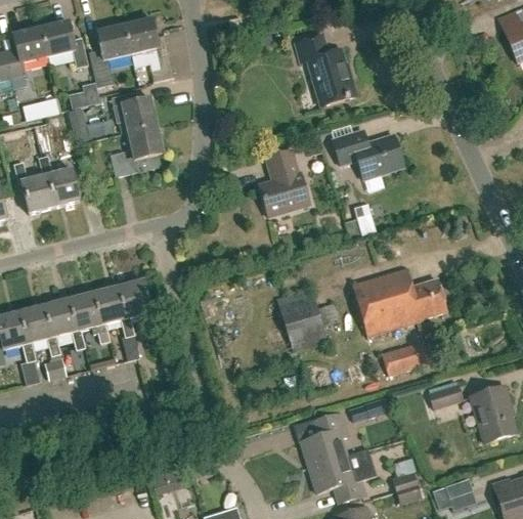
[(522,8),(500,19),(518,60),(522,58),(522,8)]
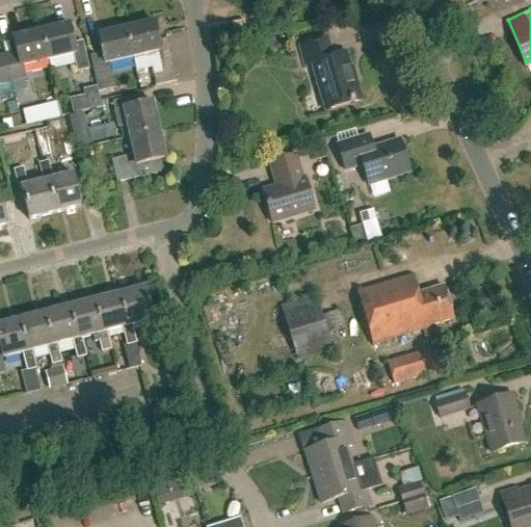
[(244,17),(233,19),(234,26),(246,24),(244,17)]
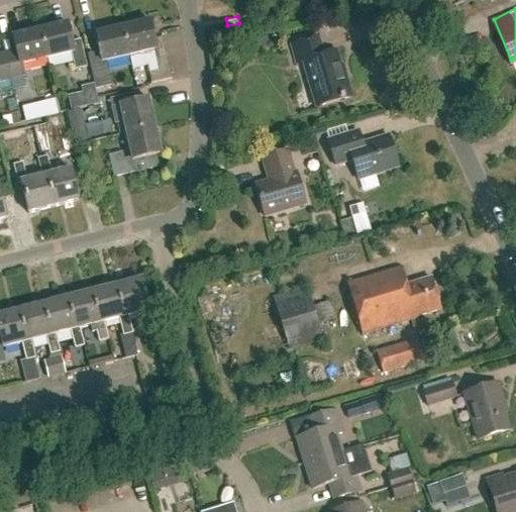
[(150,18),(122,24),(129,54),(155,47),(159,67),(148,70),(151,80),(172,76),(163,34),(155,36),(150,18)]
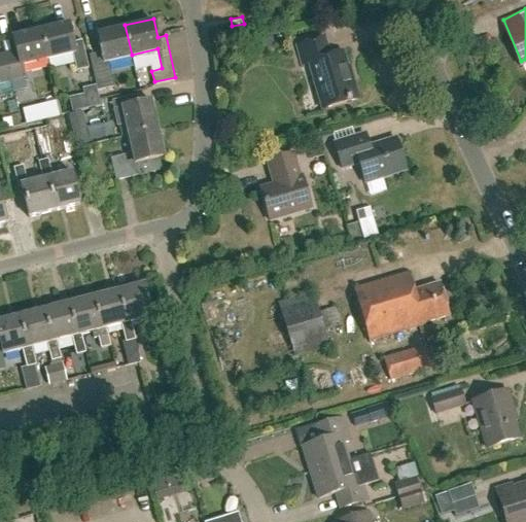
[(169,20),(169,30),(186,29),(186,19),(169,20)]
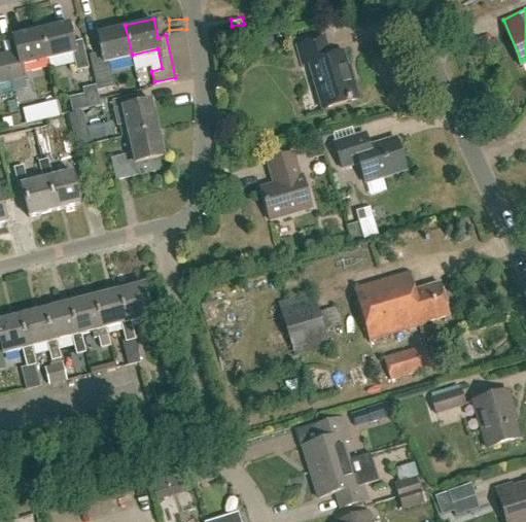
[(69,22),(41,28),(47,57),(72,51),(76,68),(89,66),(82,38),(73,40),(69,22)]
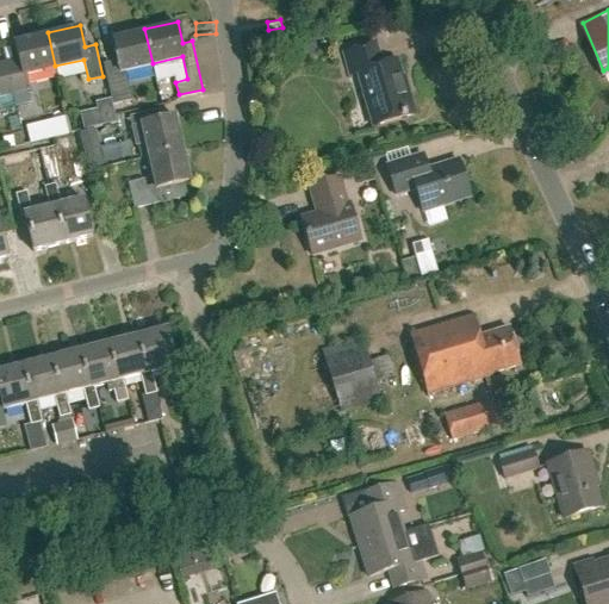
[(124,69),(153,63),(144,29),(112,37),(117,57),(107,60),(118,107),(128,105),(126,95),(130,94),(124,69)]
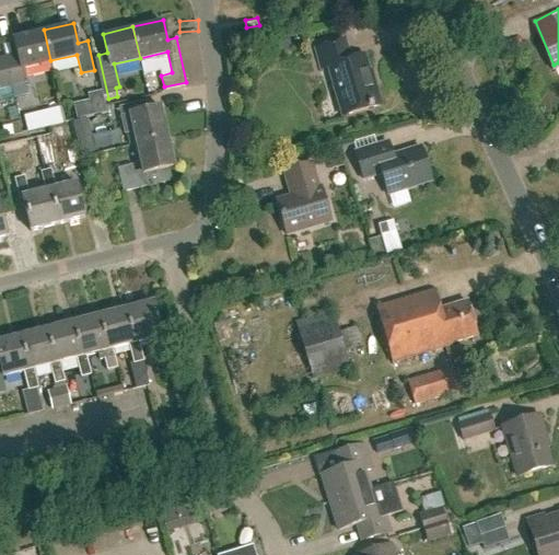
[(50,60),(44,30),(14,36),(18,51),(4,55),(11,84),(27,81),(24,67),(50,60)]
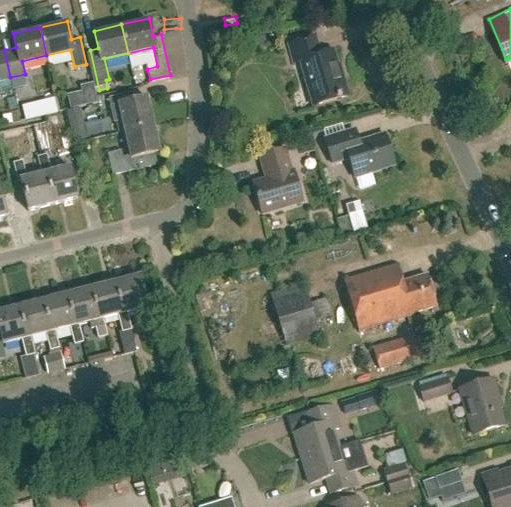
[(320,51),(315,33),(288,41),(294,60),(300,58),(313,103),(349,93),(344,74),(341,75),(333,47),(320,51)]
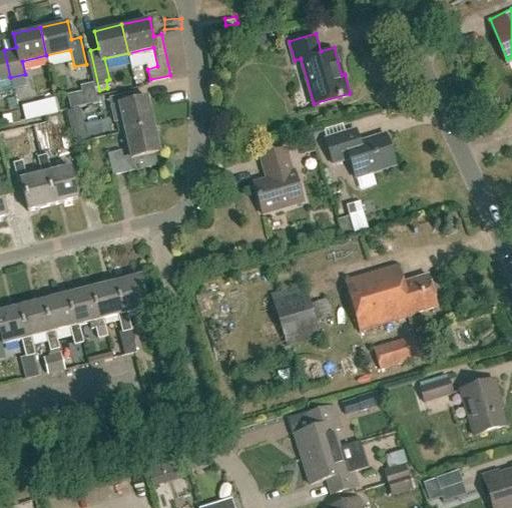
[(0,79),(10,77),(4,50),(0,50),(0,79)]
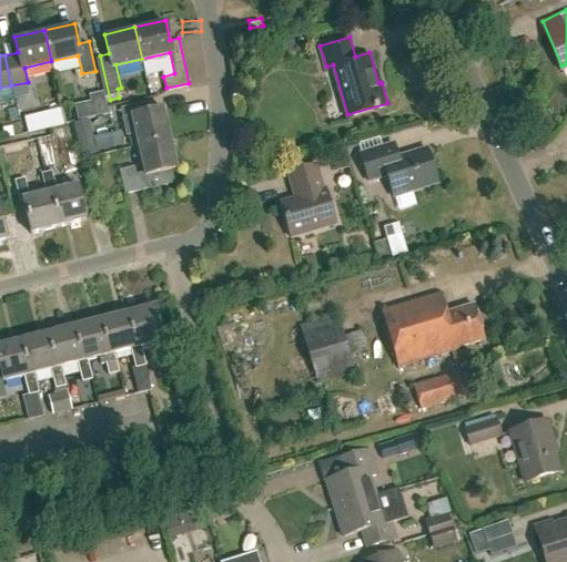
[(30,90),(28,82),(12,85),(14,93),(30,90)]
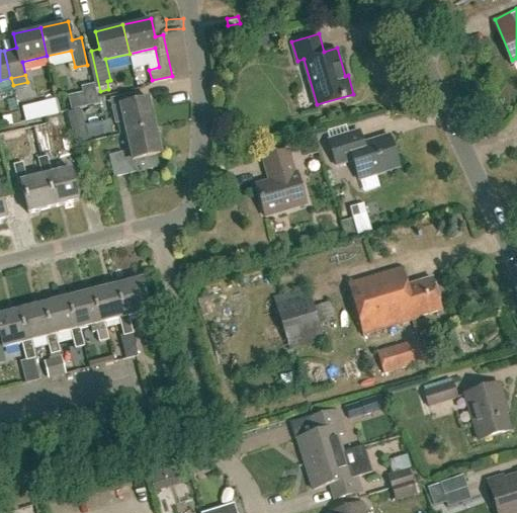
[(94,79),(81,82),(83,88),(85,102),(99,99),(94,79)]
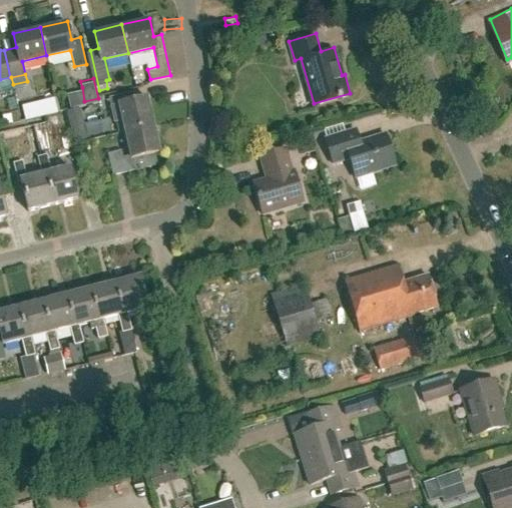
[(126,129),(154,122),(148,95),(129,99),(127,91),(110,95),(112,107),(120,105),(126,129)]
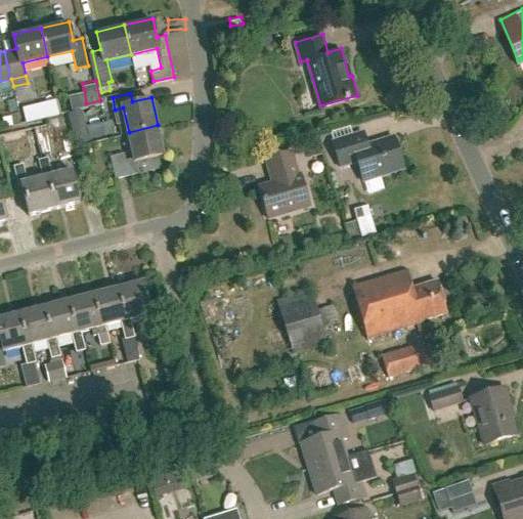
[(83,107),(70,111),(74,126),(87,123),(83,107)]
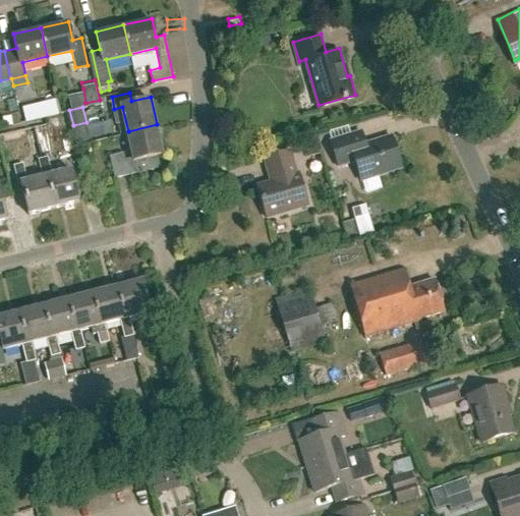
[(20,119),(18,112),(17,109),(9,111),(12,121),(20,119)]
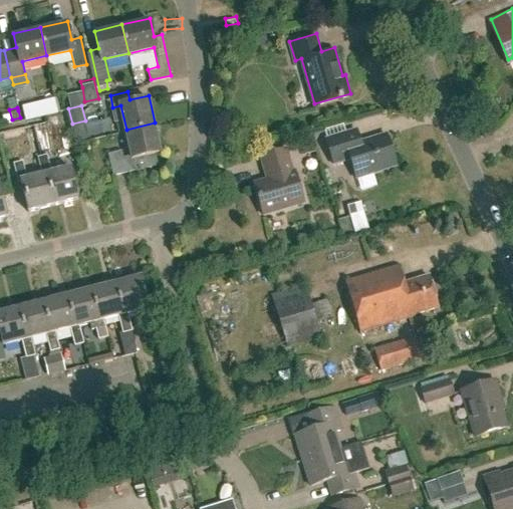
[(155,122),(126,130),(132,154),(123,156),(122,149),(109,152),(114,174),(150,166),(147,153),(161,150),(155,122)]
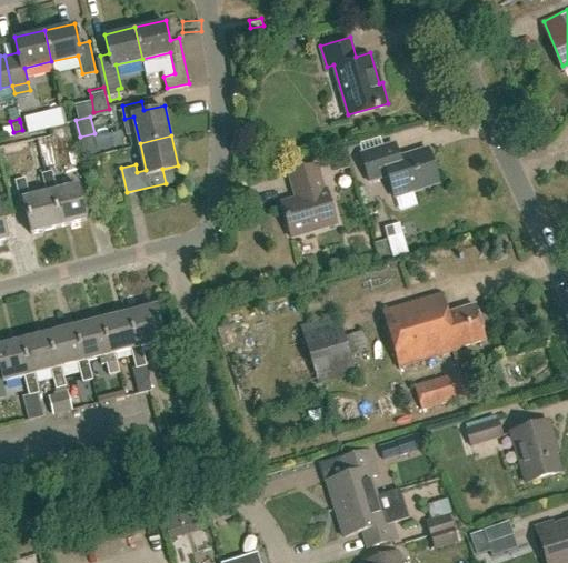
[(399,154),(395,140),(361,150),(370,178),(388,172),(395,193),(439,180),(428,146),(399,154)]
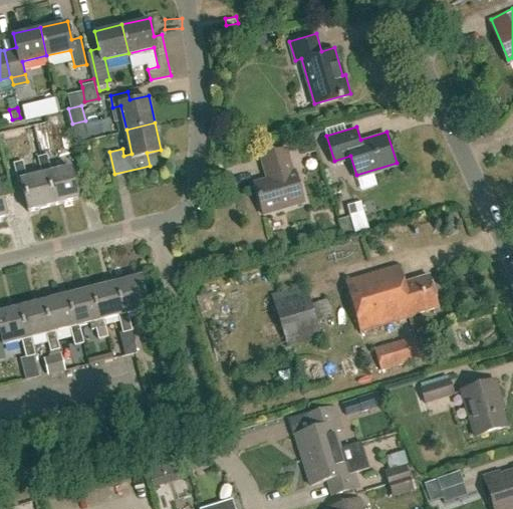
[(293,169),(286,146),(260,154),(267,177),(254,181),(263,212),(304,200),(295,169),(293,169)]
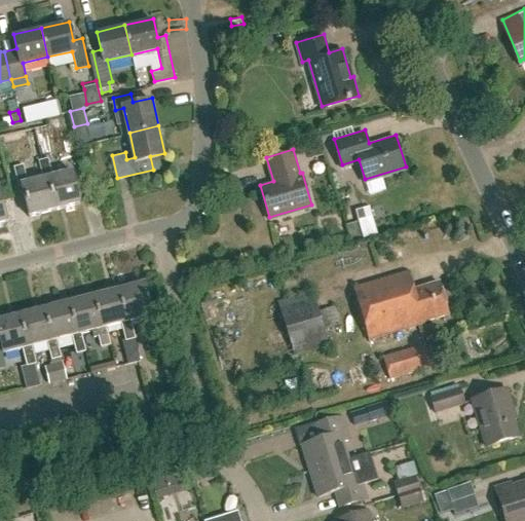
[(46,176),(53,208),(79,201),(72,170),(51,174),(47,157),(38,159),(42,176),(46,176)]
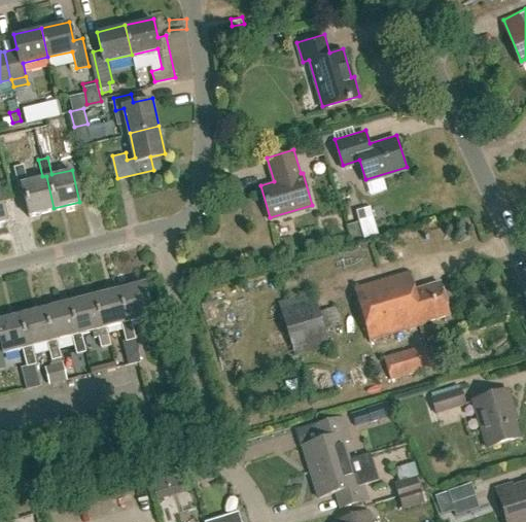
[(28,215),(54,208),(46,176),(42,176),(27,180),(23,164),(13,166),(18,183),(18,185),(21,184),(28,215)]
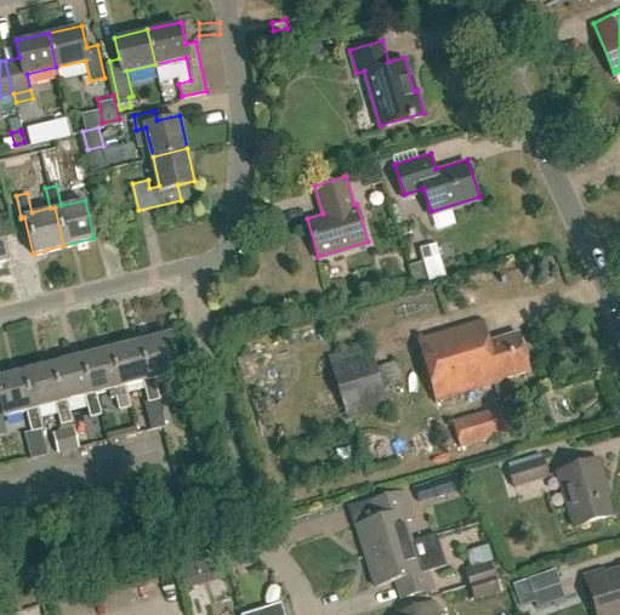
[(441,240),(424,245),(433,277),(450,272),(441,240)]
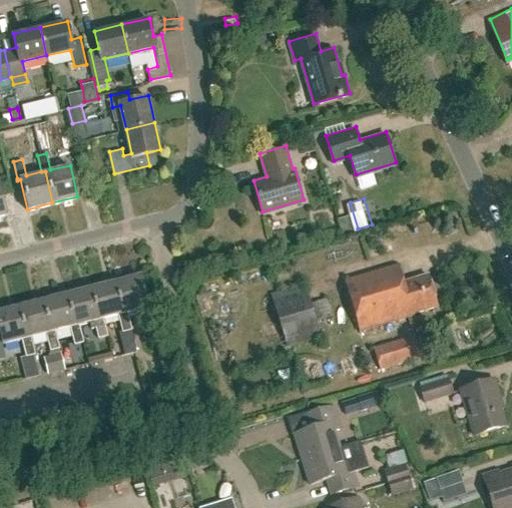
[(404,279),(399,261),(346,276),(346,275),(345,275),(360,329),(362,328),(361,327),(414,312),(414,310),(438,303),(429,272),(404,279)]
